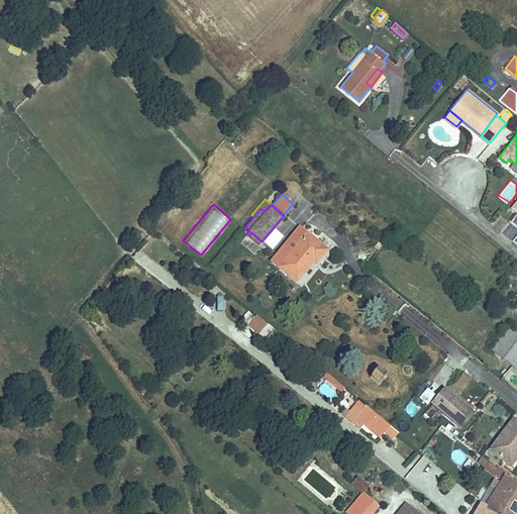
[(300,225),(272,260),(297,280),(313,260),(316,262),(327,247),(300,225)]
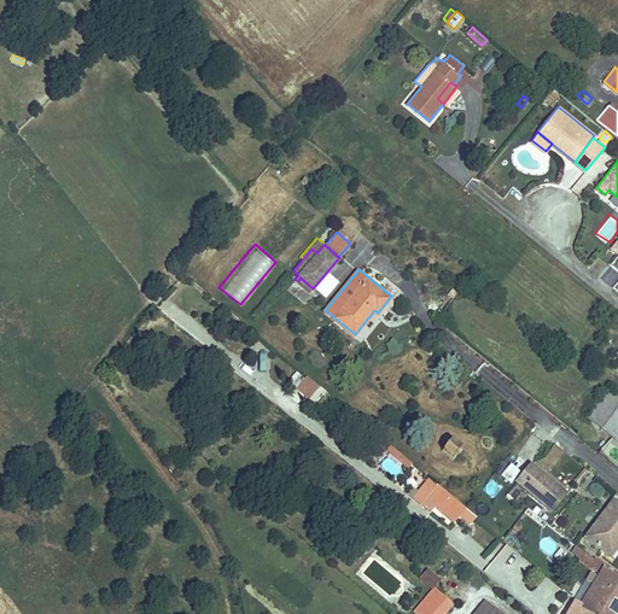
[(301,278),(298,281),(310,291),(313,288),(301,278)]
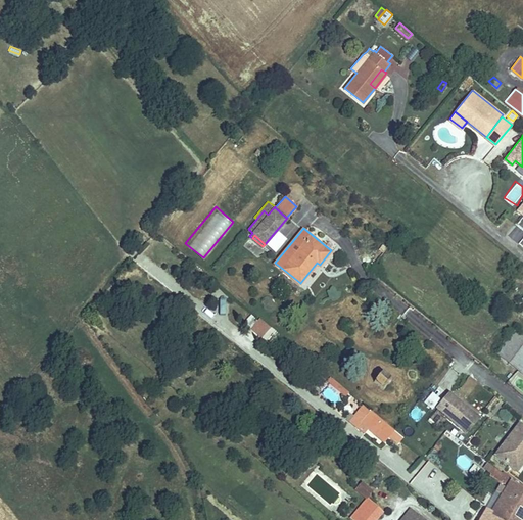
[(259,317),(251,326),(262,335),(271,326),(259,317)]
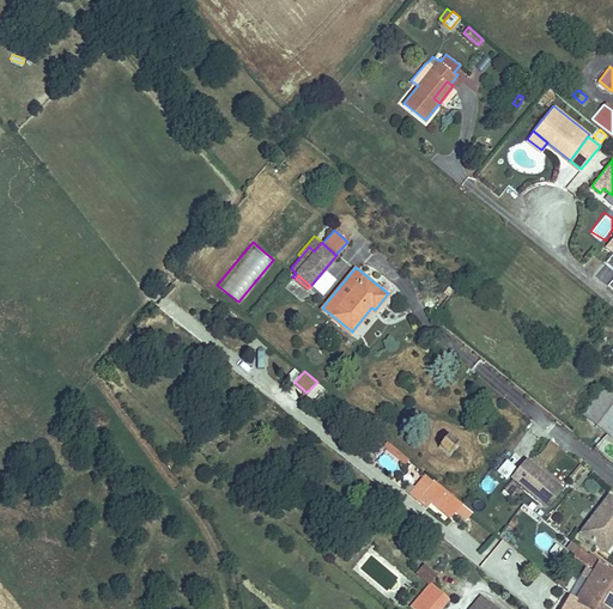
[(317,382),(308,394),(316,401),(326,389),(317,382)]
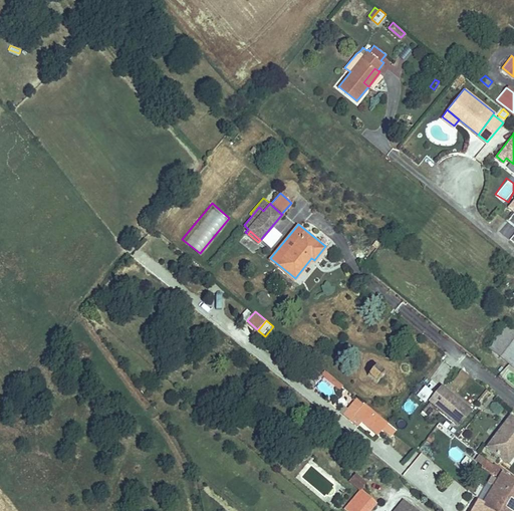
[(513,330),(506,324),(490,346),(513,364),(513,330)]
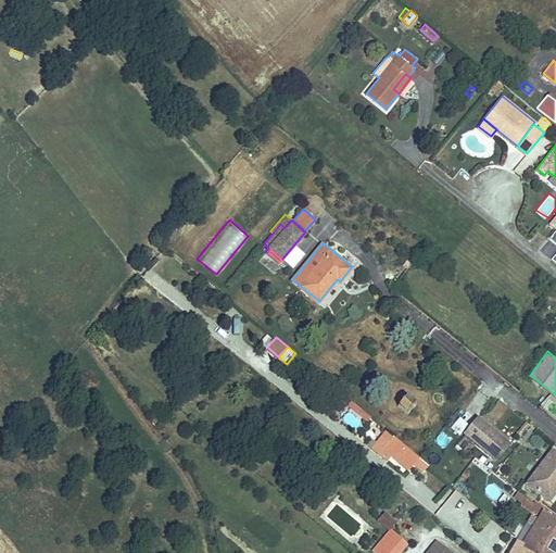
[(406,393),(397,403),(407,412),(416,402),(406,393)]
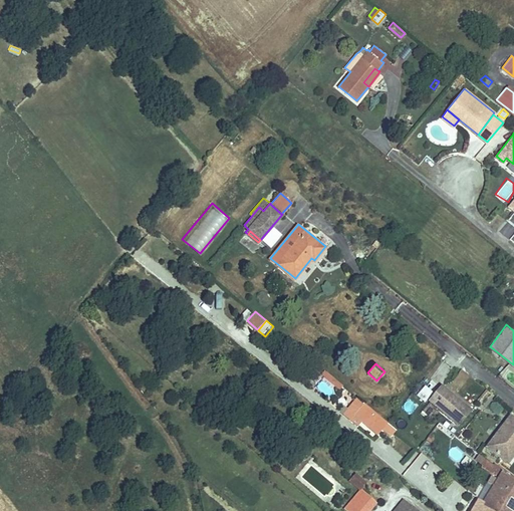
[(322,378),(316,387),(328,396),(334,388),(322,378)]
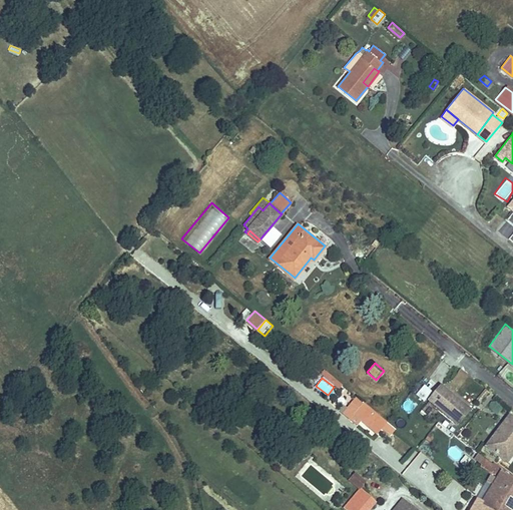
[(440,384),(429,398),(457,422),(469,408),(440,384)]
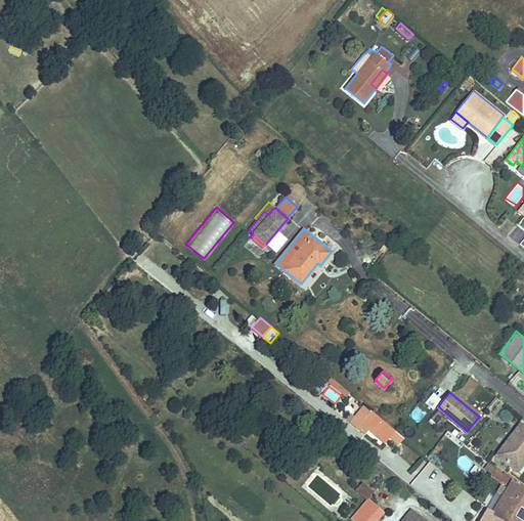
[(400,434),(372,409),(370,410),(364,405),(354,416),(361,422),(358,426),(365,432),(368,428),(385,441),(391,433),(396,438),(400,434)]
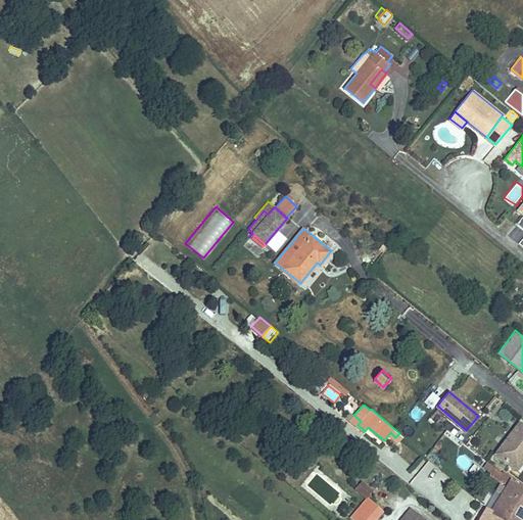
[(522,424),(519,422),(495,454),(519,471),(522,466),(522,424)]
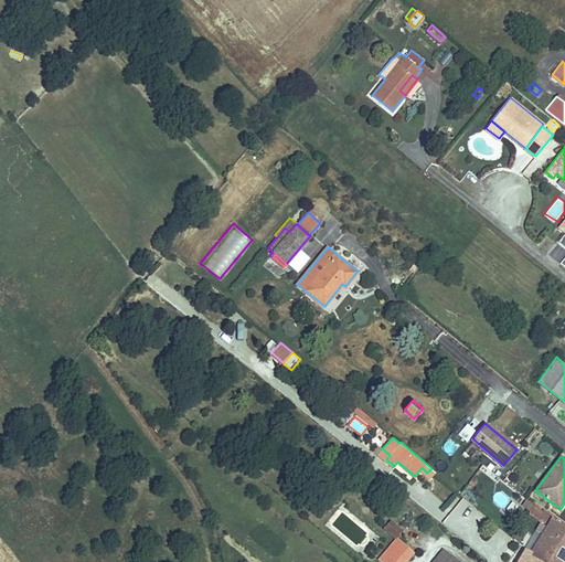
[(482,463),(479,466),(498,480),(500,477),(482,463)]
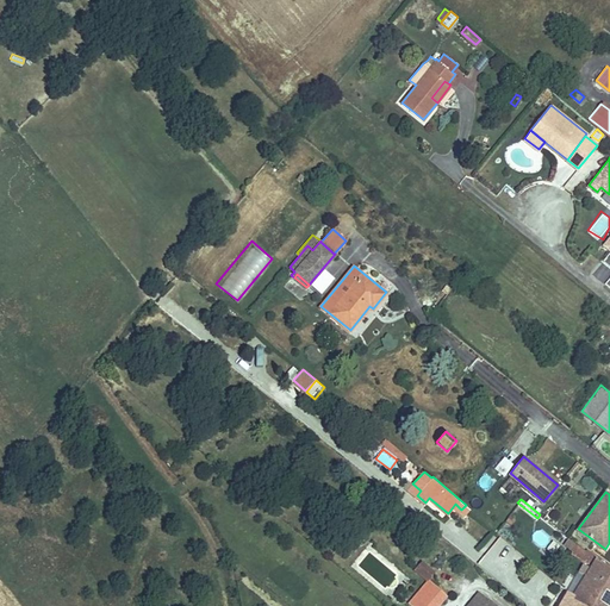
[(570,536),(565,542),(572,547),(571,549),(593,562),(597,557),(570,536)]
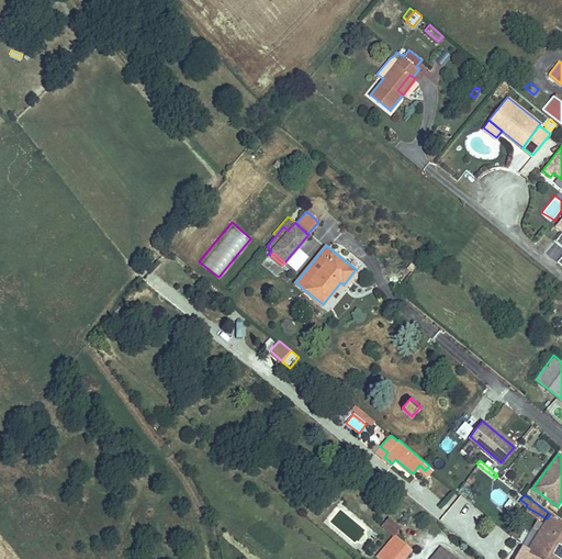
[(547,518),(526,552),(536,558),(561,558),(561,523),(550,514),(547,518)]
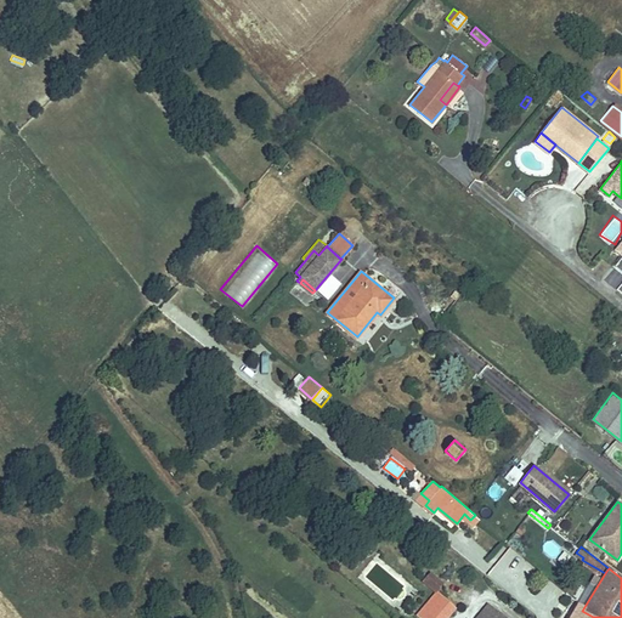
[(430,572),(424,579),(435,589),(442,582),(430,572)]
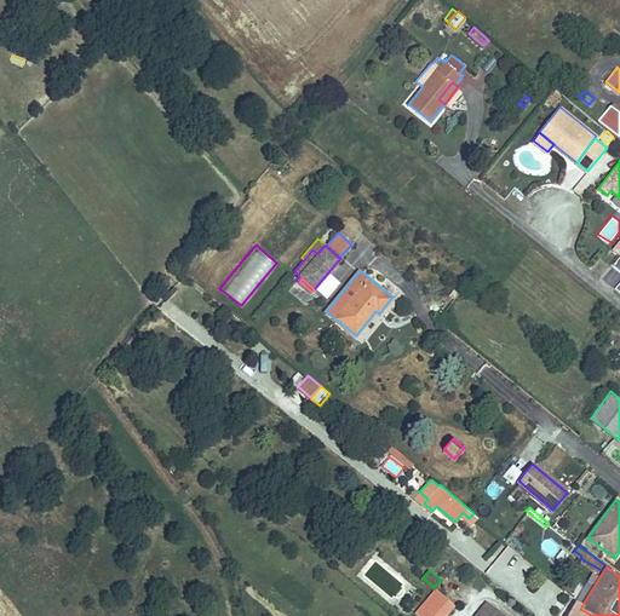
[(601,576),(593,571),(578,596),(581,598),(579,602),(583,604),(601,576)]
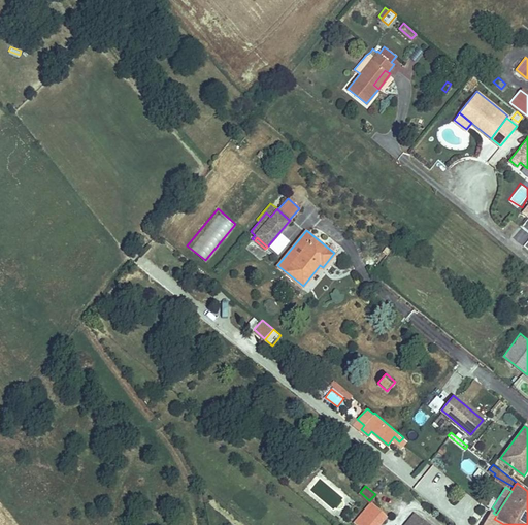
[(370,501),(365,507),(370,512),(359,524),(376,524),(386,515),(370,501)]
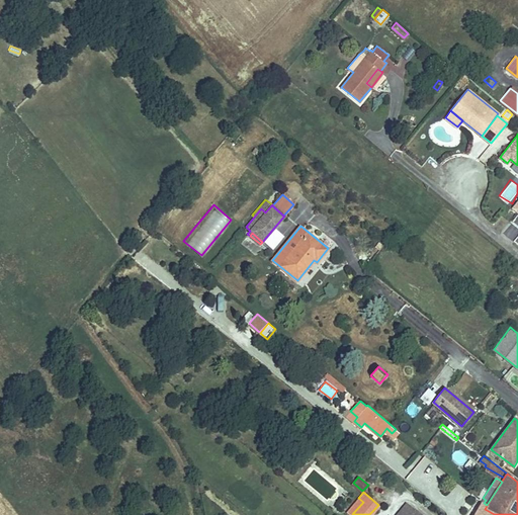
[(358,498),(348,511),(352,514),(363,502),(358,498)]
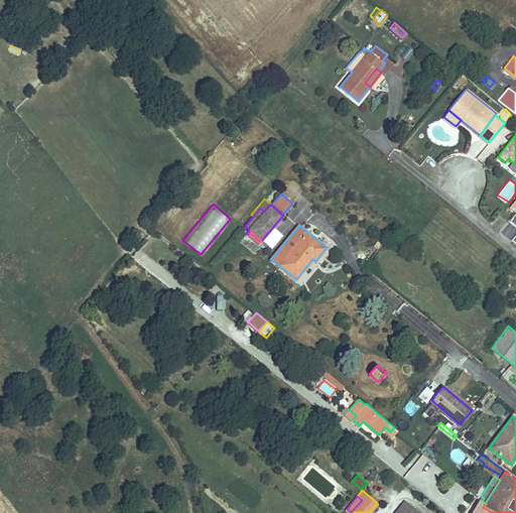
[(480,500),(472,512),(492,512),(483,507),(485,503),(480,500)]
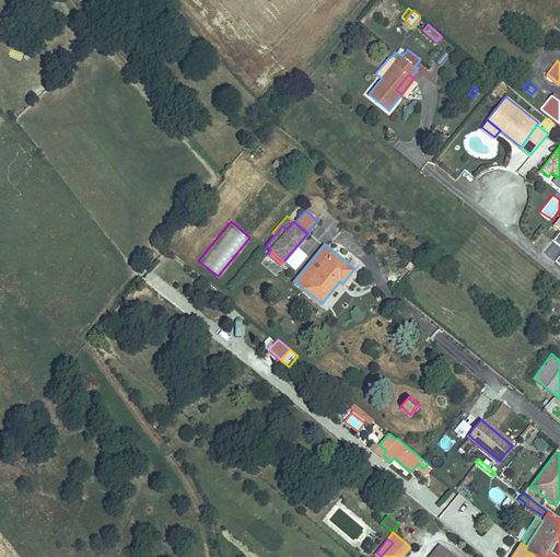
[(455,556),(440,544),(428,556),(455,556)]
